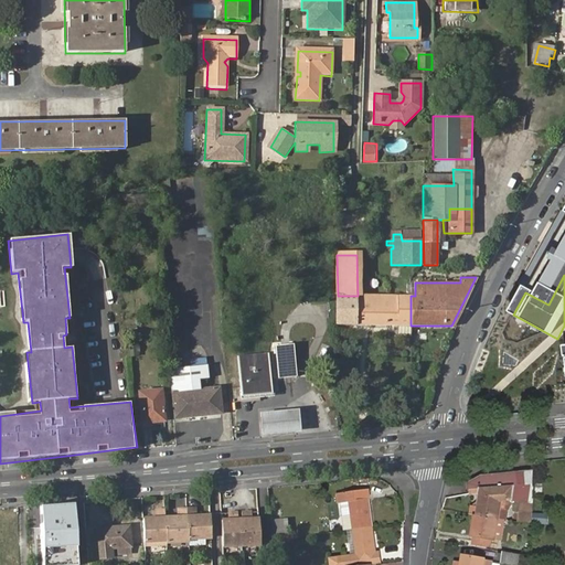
[(338,327),(371,327),(371,309),(390,309),(390,296),(358,296),(338,296),(338,327)]
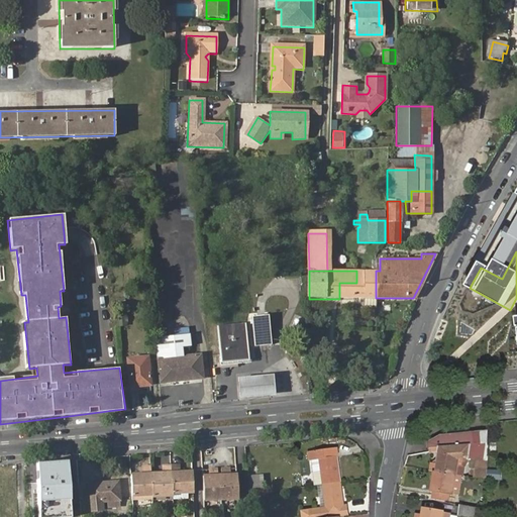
[(376,298),(376,271),(356,271),(356,283),(339,283),(339,299),(376,298)]
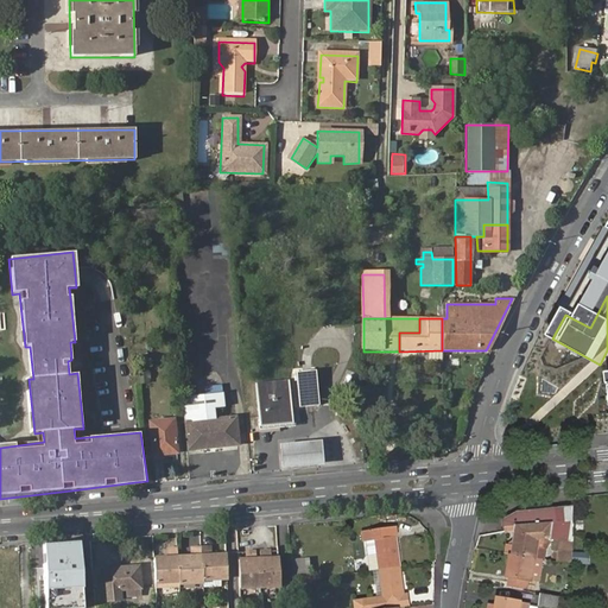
[(320,404),(317,377),(298,378),(301,406),(320,404)]
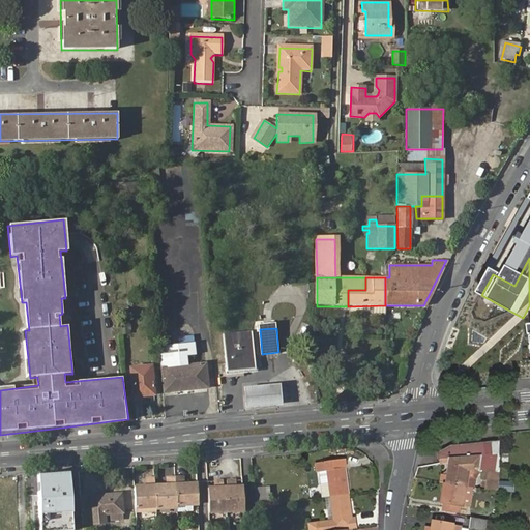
[(224,334),(227,373),(256,371),(253,331),(224,334)]
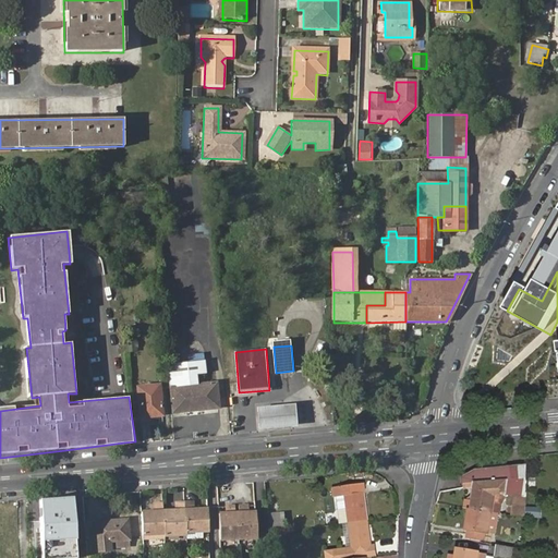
[(168,365),(170,387),(198,384),(198,376),(207,375),(206,361),(168,365)]
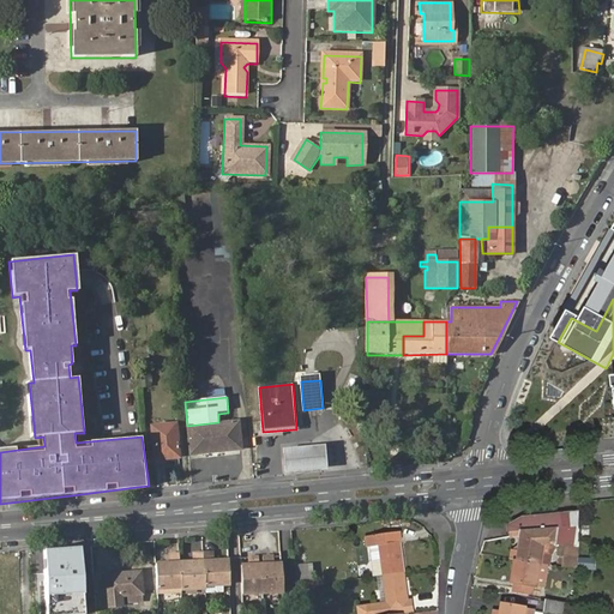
[(186,426),(188,457),(242,452),(240,421),(218,422),(187,426),(186,426)]
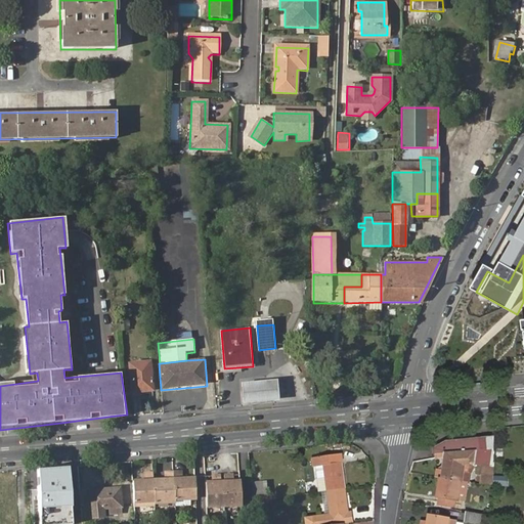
[(129,364),(132,393),(151,391),(148,362),(129,364)]
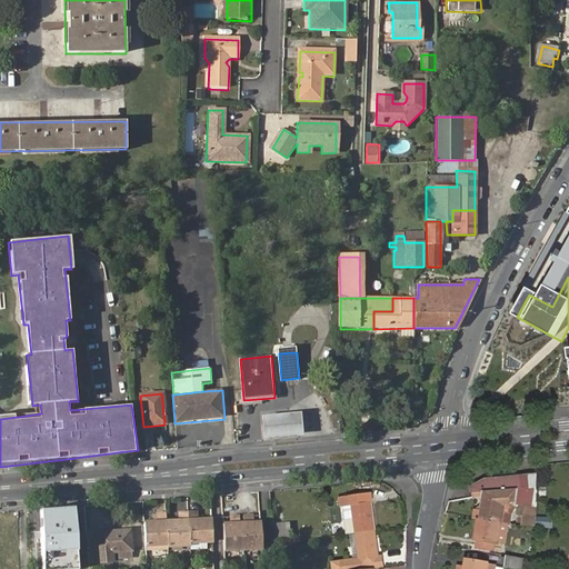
[(301,413),(262,416),(263,422),(265,435),(265,439),(303,436),(302,431),(301,419),(301,413)]
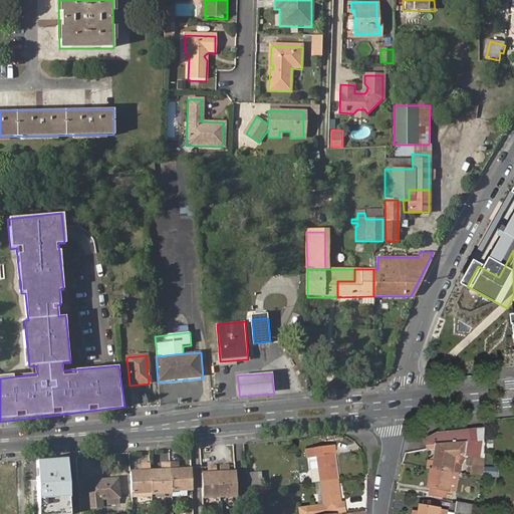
[(436,463),(435,469),(454,473),(458,474),(462,475),(464,463),(466,463),(467,458),(474,459),(484,460),(485,428),(440,432),(427,440),(427,446),(437,445),(436,452),(437,452),(440,453),(438,464),(436,463)]
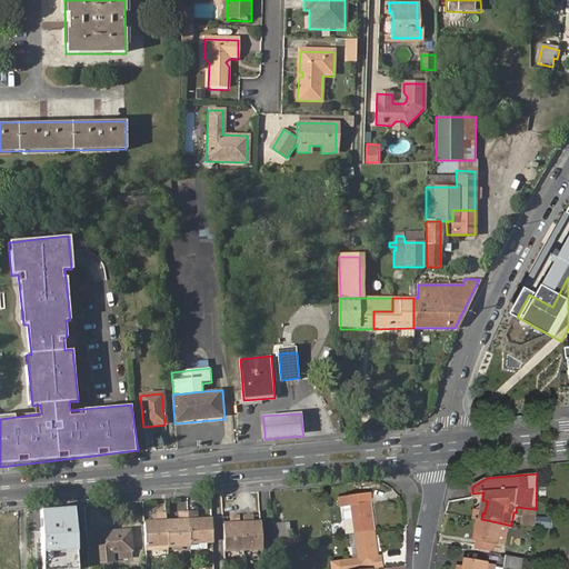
[(350,506),(355,535),(376,531),(372,503),(368,503),(367,495),(347,497),(348,506),(350,506)]
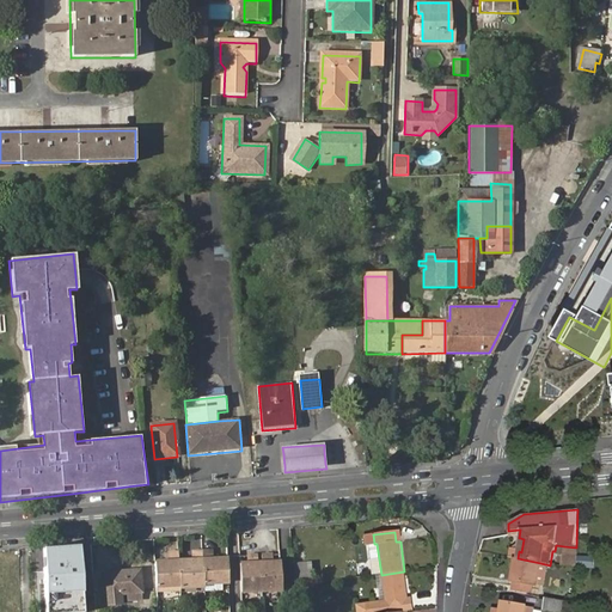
[(83,611),(79,546),(42,549),(44,611),(83,611)]
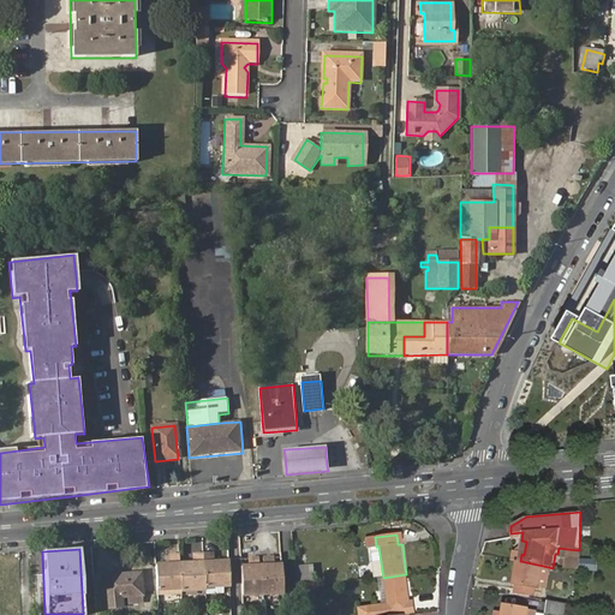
[(579,573),(579,550),(567,549),(566,571),(579,573)]
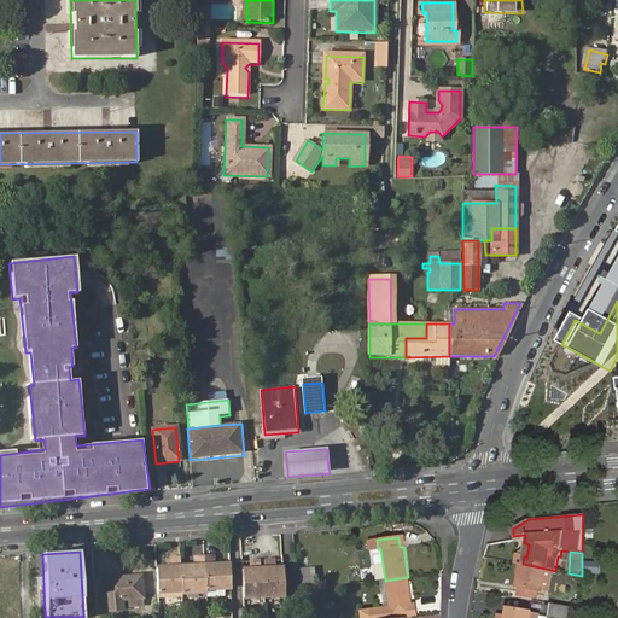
[(181,569),(182,595),(182,599),(207,598),(207,593),(205,559),(197,559),(197,566),(197,567),(193,567),(181,569)]
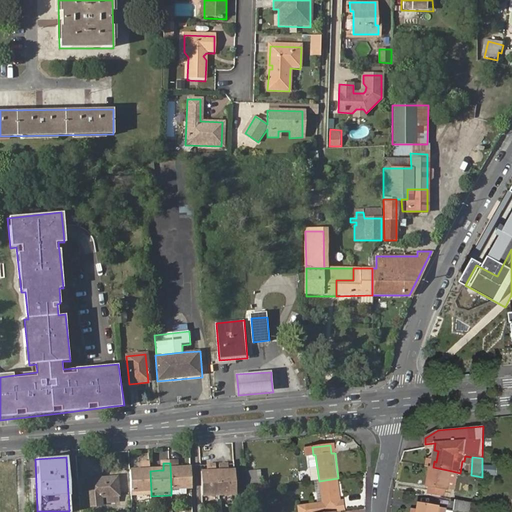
[(177,463),(170,463),(171,491),(191,490),(190,469),(178,470),(178,468),(177,463)]
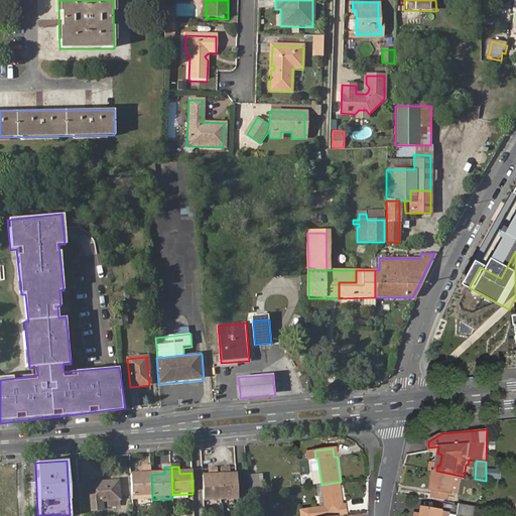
[(238,498),(236,475),(230,475),(229,468),(222,469),(222,477),(223,484),(219,484),(218,478),(217,469),(210,470),(211,476),(202,477),(204,501),(238,498)]
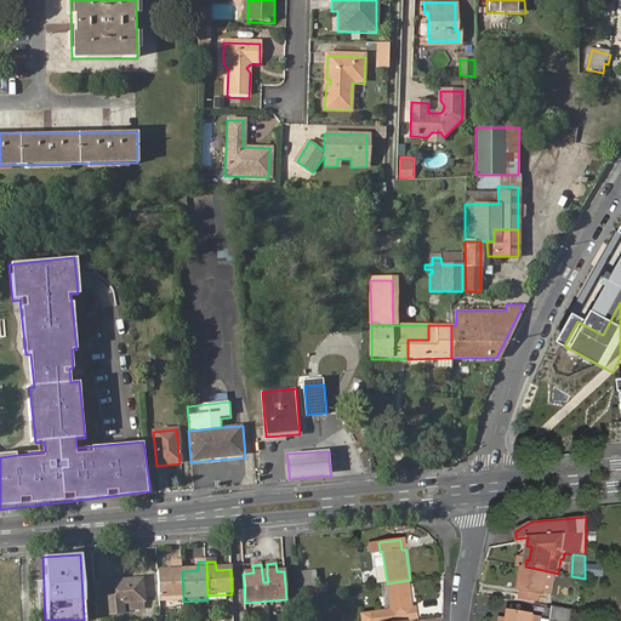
[(590,563),(588,575),(603,575),(603,564),(590,563)]
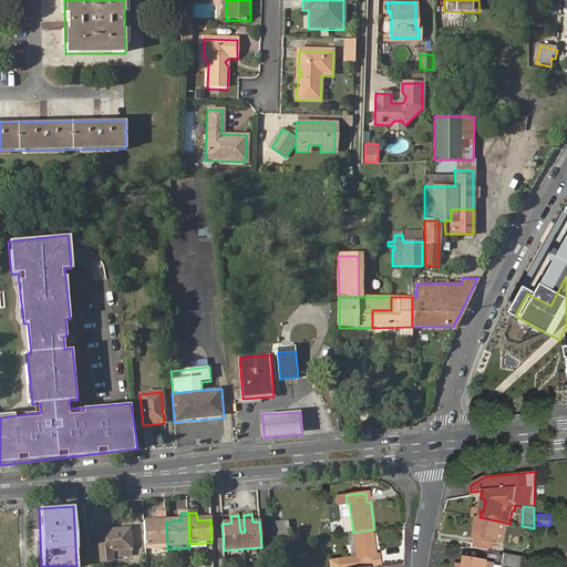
[(144,524),(144,547),(167,546),(166,522),(166,515),(157,515),(158,523),(144,524)]
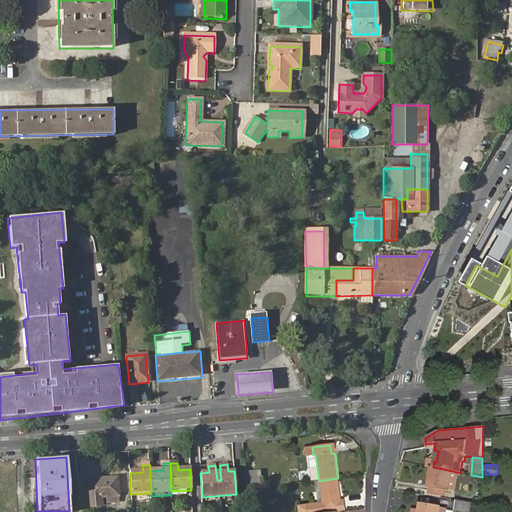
[(452,471),(433,467),(430,487),(428,486),(427,494),(443,496),(444,489),(448,490),(452,471)]
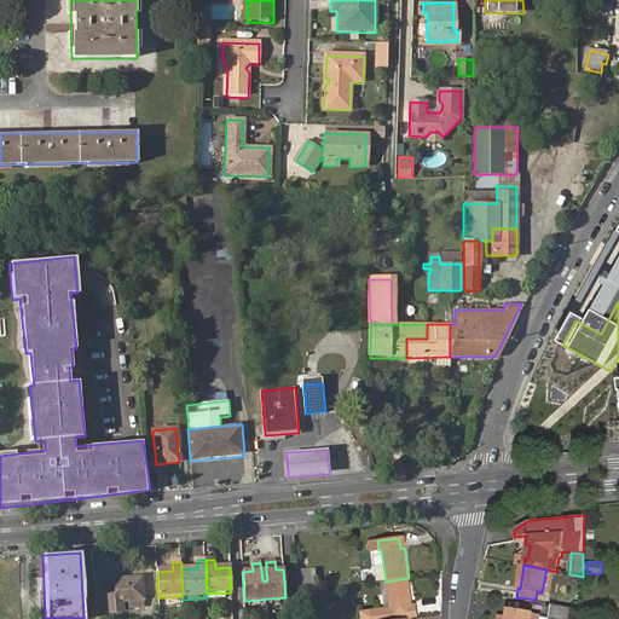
[(298,572),(300,590),(308,590),(308,591),(317,590),(313,570),(298,572)]
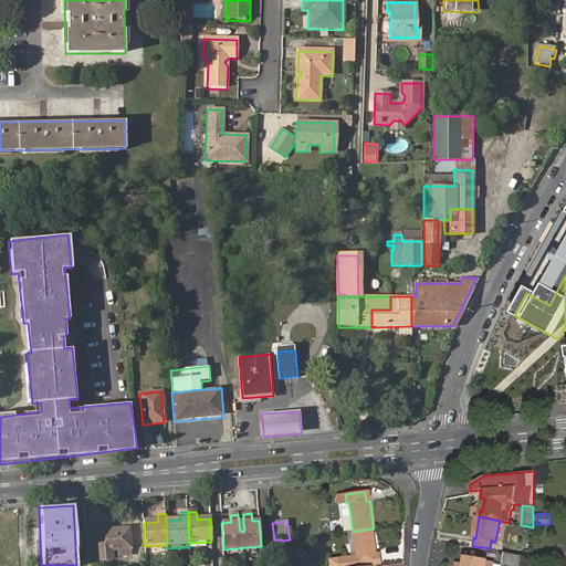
[(86,530),(90,559),(113,556),(113,547),(119,547),(121,554),(132,553),(130,546),(133,546),(130,525),(86,530)]
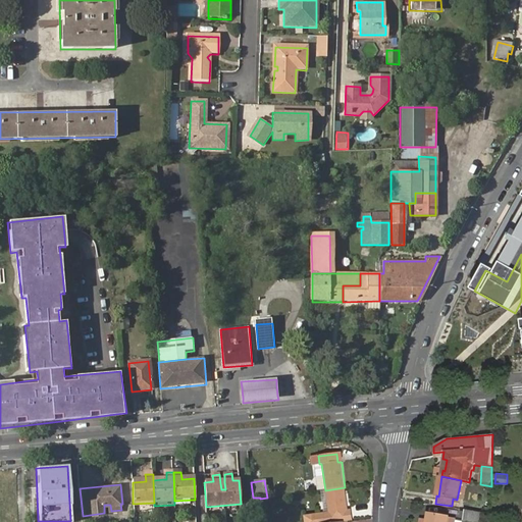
[(345,487),(325,490),(328,514),(309,517),(309,521),(335,521),(335,515),(346,514),(349,514),(349,512),(345,487)]
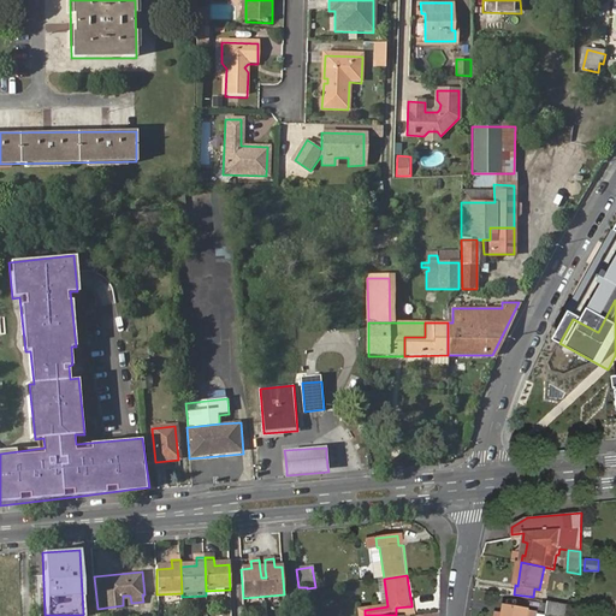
[(552,604),(546,602),(545,615),(570,615),(572,606),(552,604)]
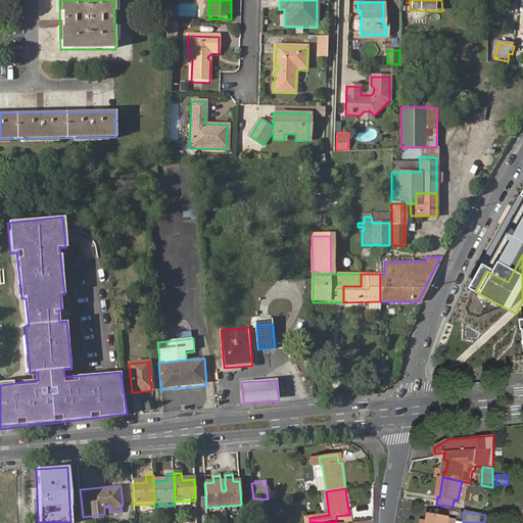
[(349,515),(346,515),(336,516),(336,522),(344,522),(347,522),(353,522),(352,512),(349,513),(349,515)]
